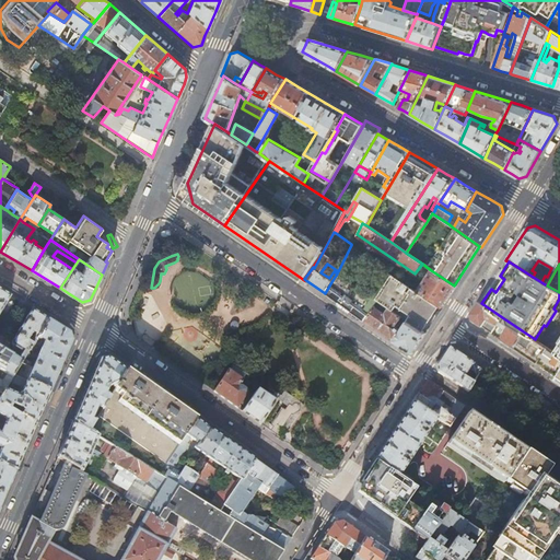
[(454,286),(431,270),(418,291),(440,306),(442,308),(456,287),(454,286)]
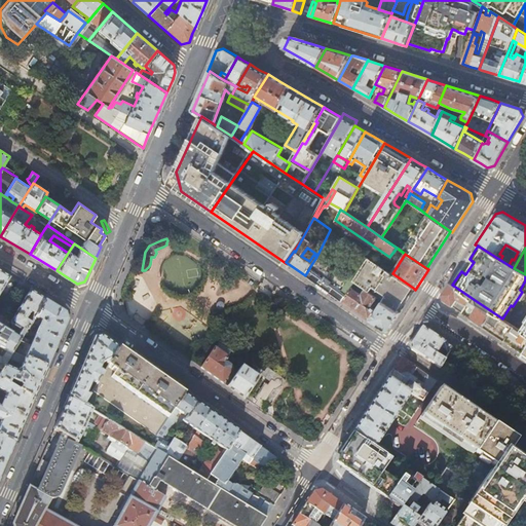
[(351,288),(355,283),(352,282),(316,257),(312,263),(305,275),(313,282),(324,288),(342,301),(351,288)]
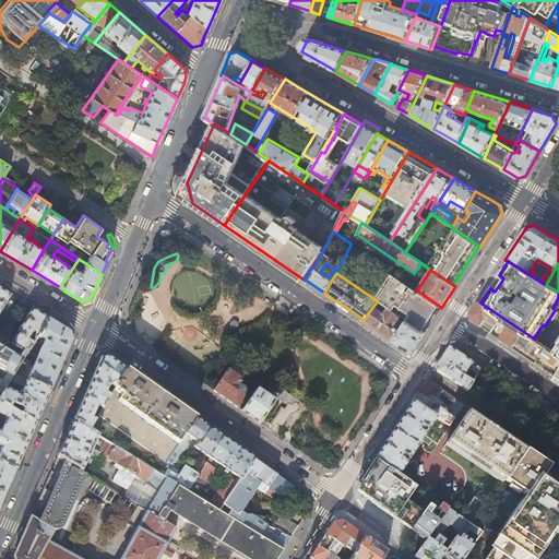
[(391,273),(375,299),(378,300),(388,308),(392,310),(395,305),(409,314),(406,320),(423,331),(439,306),(417,290),(412,287),(408,292),(406,289),(408,285),(391,273)]
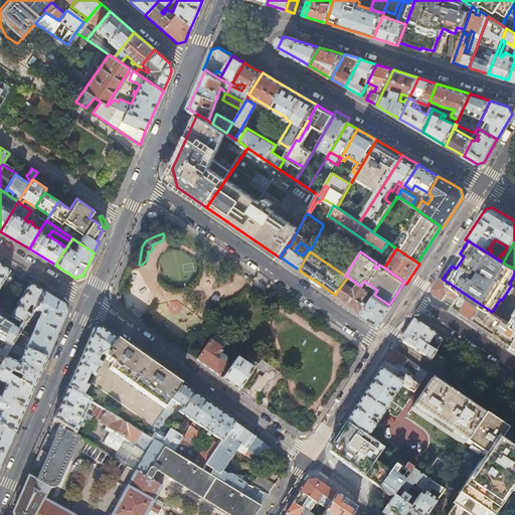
[(10,273),(0,266),(0,289),(2,287),(10,273)]
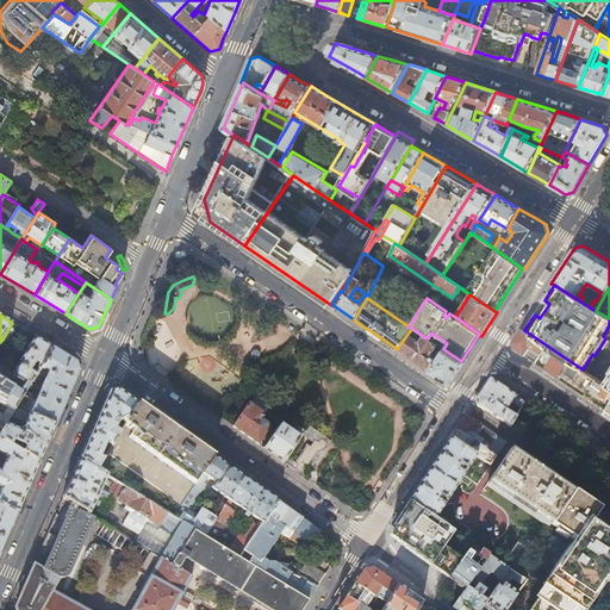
[(545,349),(547,346),(524,330),(521,329),(512,341),(515,348),(535,362),(545,349)]
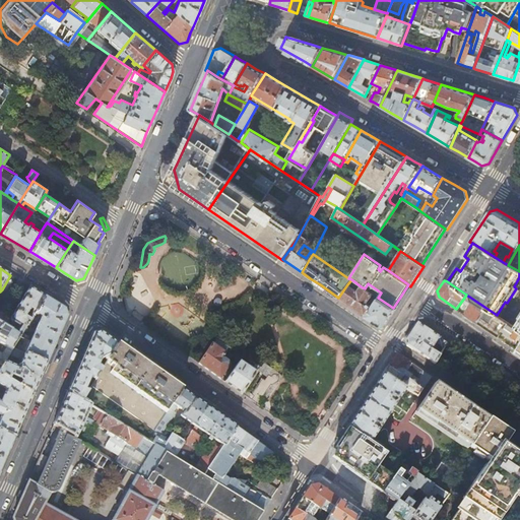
[(373,294),(365,288),(361,286),(358,290),(347,284),(338,298),(366,317),(372,306),(367,303),(373,294)]
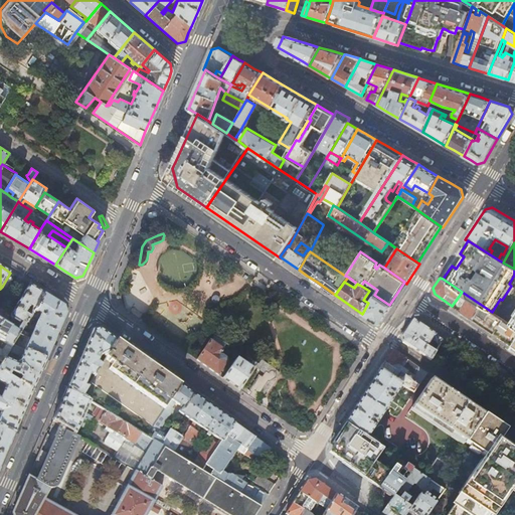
[(21,332),(27,323),(45,294),(30,285),(21,299),(18,303),(11,315),(11,319),(20,324),(16,330),(21,333),(21,332)]
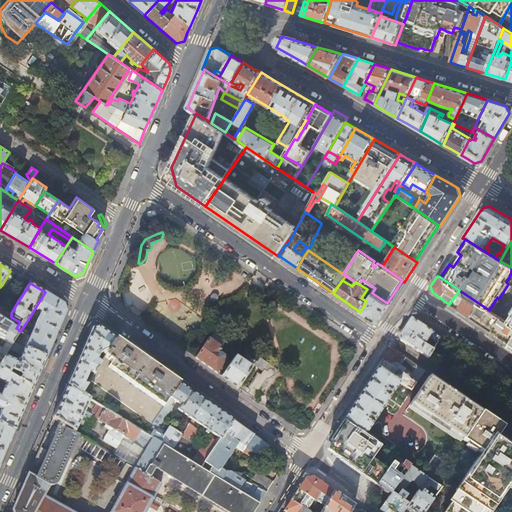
[(480,304),(459,290),(457,293),(465,298),(458,310),(470,318),(480,304)]
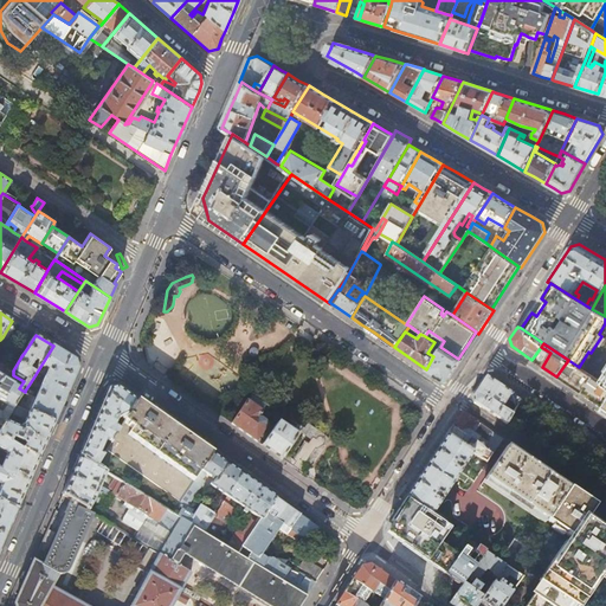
[(53,346),(32,380),(37,382),(42,375),(45,376),(40,387),(34,385),(32,391),(37,393),(36,398),(33,397),(34,394),(25,391),(25,392),(15,406),(55,423),(68,394),(78,368),(77,365),(76,360),(65,354),(53,346)]
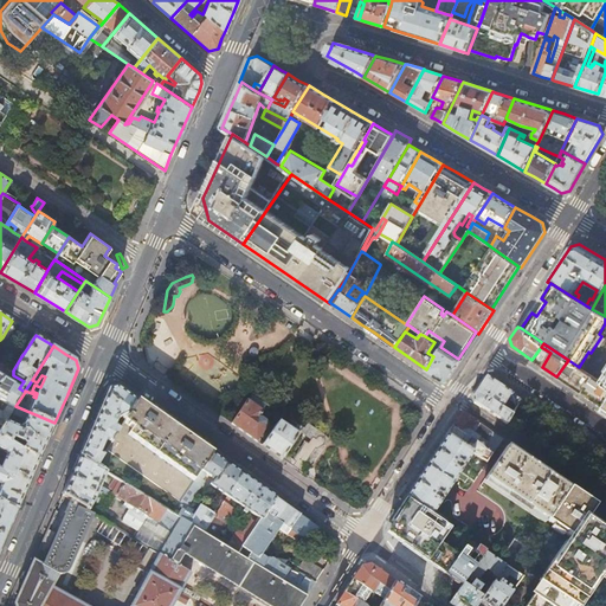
[(440,347),(433,356),(426,369),(446,382),(461,360),(458,359),(440,347)]
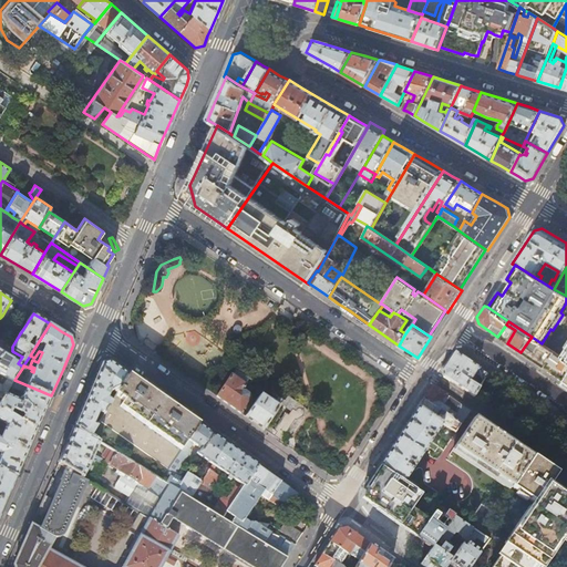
[(554,351),(542,343),(532,337),(521,352),(528,358),(529,356),(537,361),(536,362),(544,368),(554,351)]
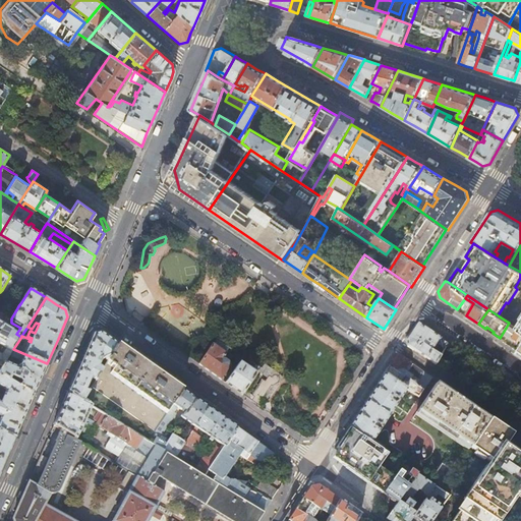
[(520,331),(518,330),(509,323),(500,338),(519,351),(520,348),(520,331)]
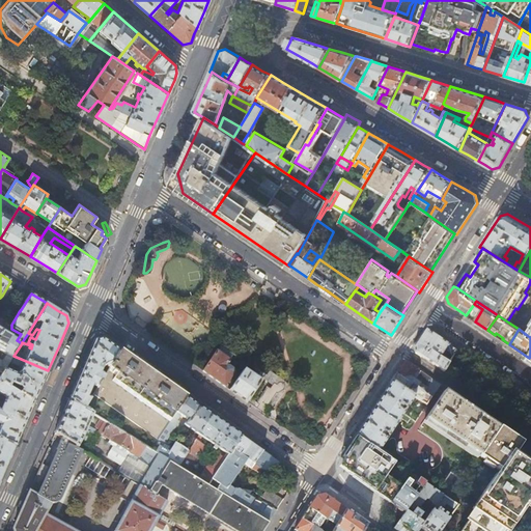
[(17,340),(0,330),(0,351),(7,356),(3,362),(0,360),(0,370),(3,373),(5,370),(9,363),(14,356),(22,343),(17,340)]
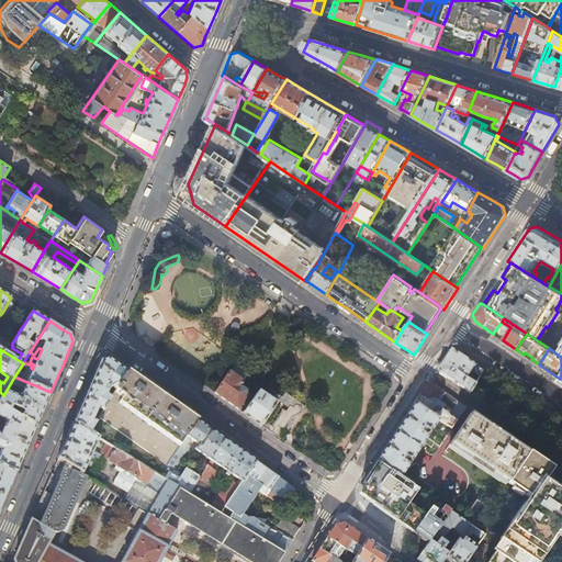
[(440,372),(470,393),(474,384),(469,381),(473,372),(480,377),(482,371),(453,352),(450,349),(439,366),(440,372)]
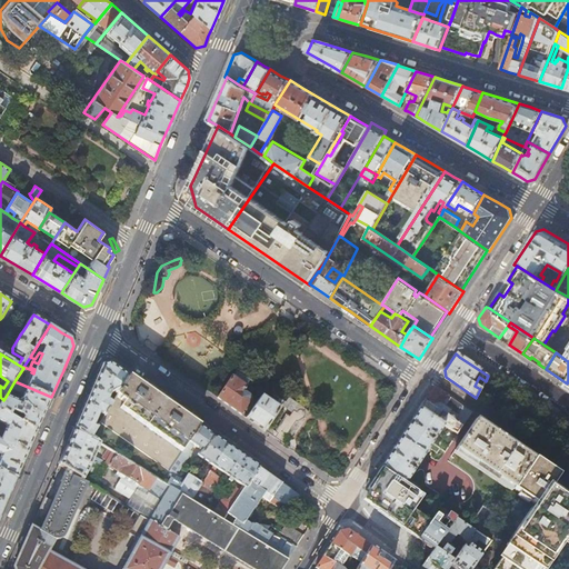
[(118,395),(129,376),(110,362),(106,363),(101,365),(86,401),(75,428),(91,438),(101,421),(97,419),(100,412),(106,416),(111,406),(110,402),(108,401),(111,393),(115,392),(118,395)]
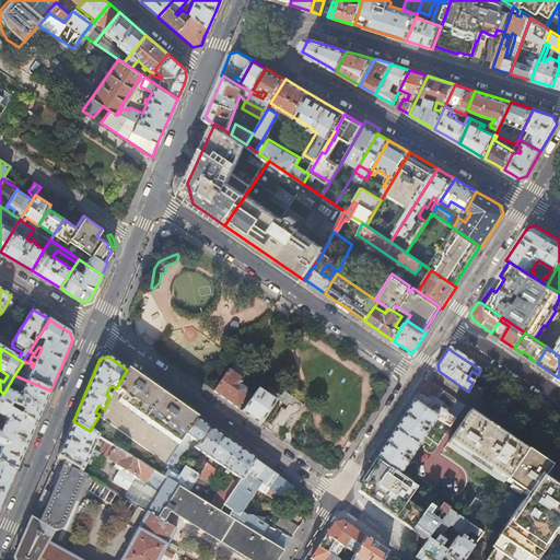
[(247,389),(243,386),(243,385),(242,385),(241,385),(237,386),(246,373),(233,364),(214,392),(237,408),(248,392),(248,391),(247,389)]
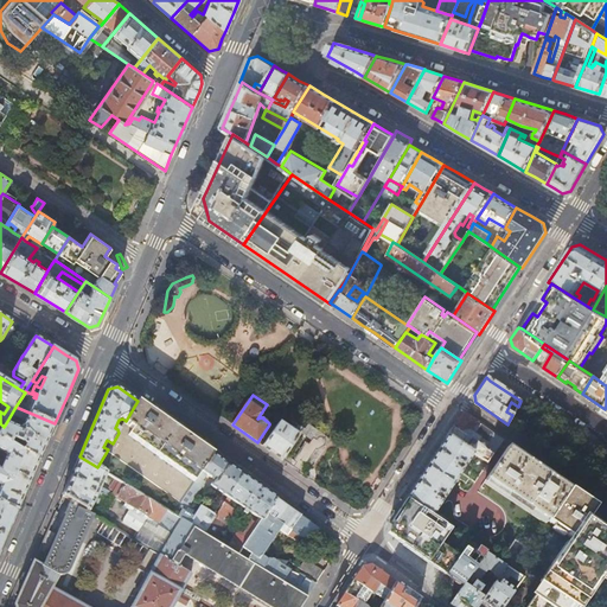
[(212,453),(138,401),(126,421),(119,433),(113,443),(108,449),(97,467),(106,473),(115,478),(173,515),(212,453)]
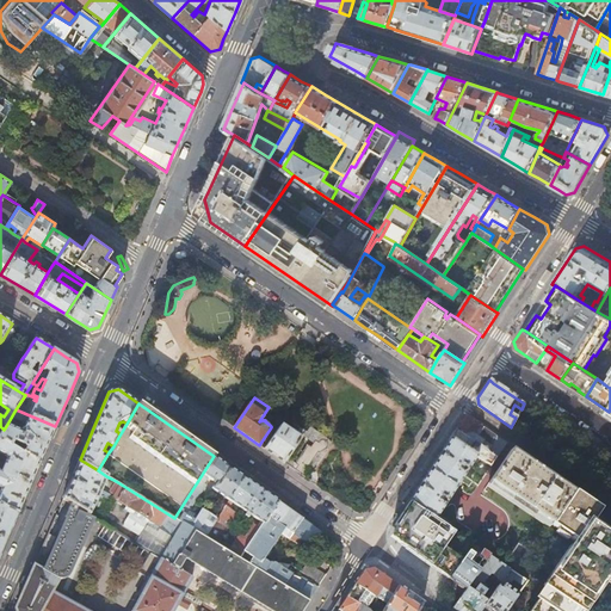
[(16,409),(11,418),(26,424),(22,432),(6,426),(4,430),(0,434),(0,440),(39,464),(49,442),(55,426),(16,409)]
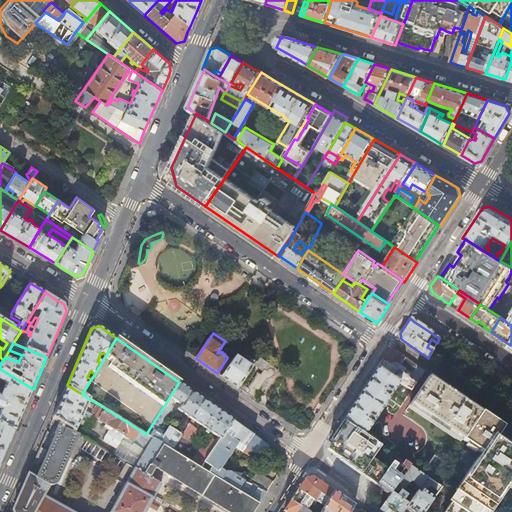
[(425,371),(402,355),(390,347),(388,351),(382,361),(416,383),(418,380),(425,371)]
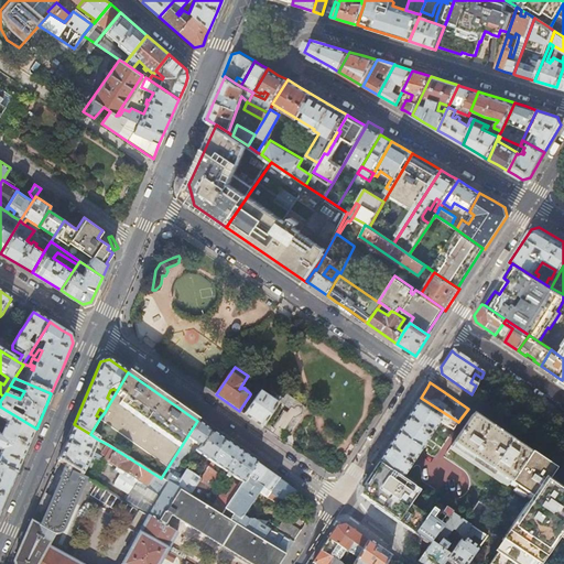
[(279,403),(281,399),(263,387),(260,390),(263,391),(271,396),(268,401),(258,393),(243,413),(247,415),(262,427),(266,422),(279,403)]
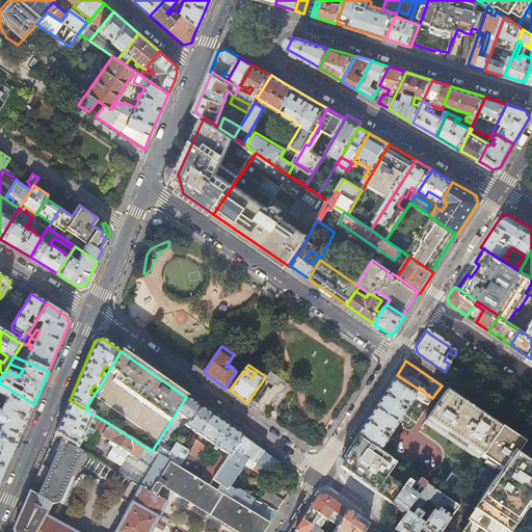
[(268,406),(271,407),(288,392),(289,391),(290,390),(290,389),(290,388),(290,386),(289,384),(269,371),(265,376),(263,380),(272,387),(274,382),(277,384),(277,383),(278,382),(282,381),(283,381),(285,382),(287,384),(287,388),(286,389),(284,392),(278,395),(276,394),(268,406)]
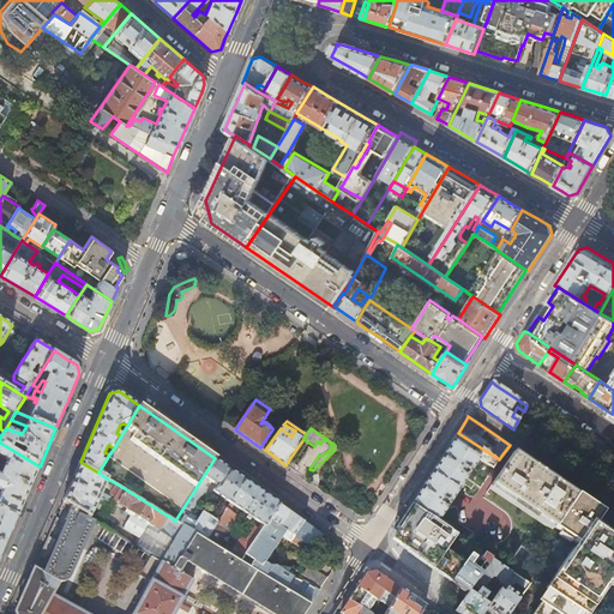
[(456,437),(452,441),(493,469),(499,459),(458,433),(456,437)]
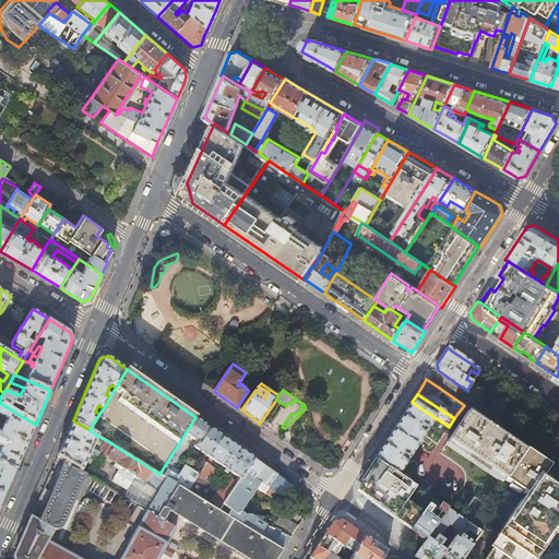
[(272,426),(270,430),(280,437),(285,428),(282,427),(290,414),(293,415),(298,412),(300,408),(301,407),(301,404),(299,402),(297,401),(296,401),(293,402),(292,403),(292,404),(288,402),(286,406),(284,408),(282,406),(271,424),(270,425),(272,426)]
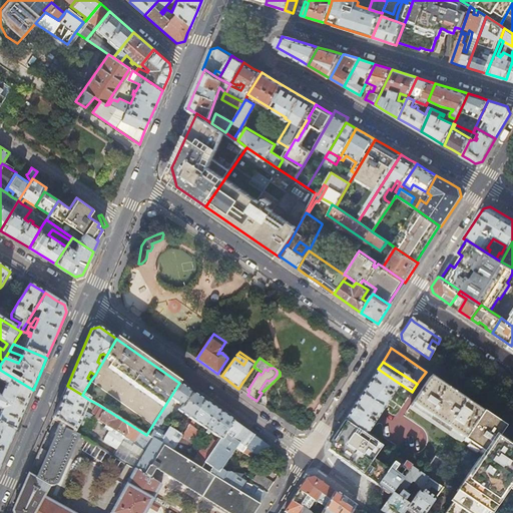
[(395,409),(398,405),(402,408),(412,392),(378,369),(359,399),(344,421),(346,423),(377,444),(380,440),(369,433),(374,425),(370,422),(372,419),(376,422),(388,404),(395,409)]
